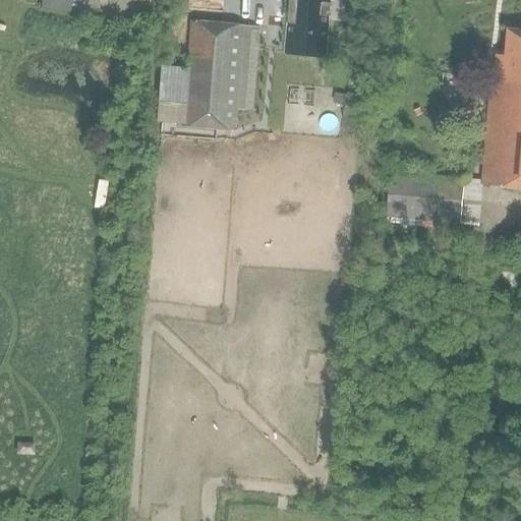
[(43,0),(42,10),(69,16),(72,0),(43,0)]
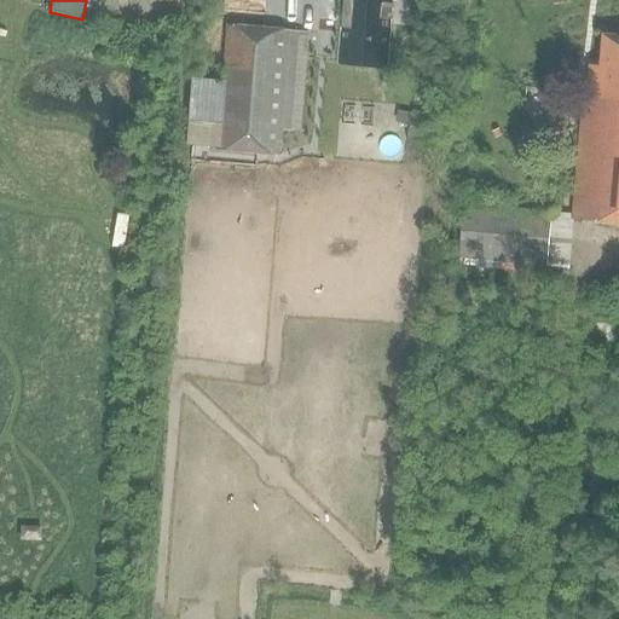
[(346,0),(342,44),(340,64),(386,69),(388,47),(392,0),(346,0)]
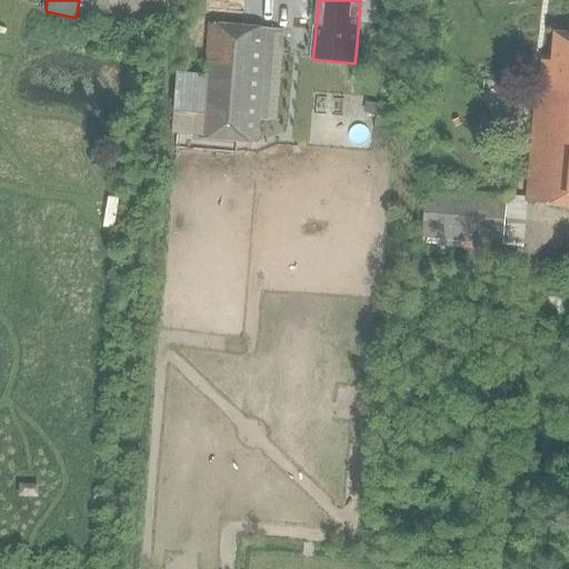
[(286,33),(210,26),(206,78),(177,75),(173,118),(201,120),(199,140),(259,146),(261,123),(277,125),(286,33)]
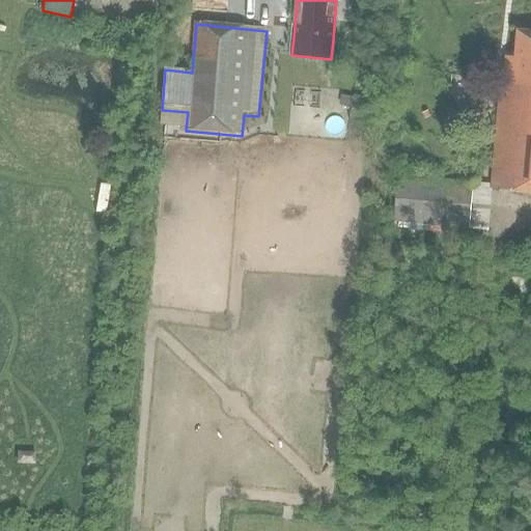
[(502,85),(493,189),(530,192),(530,35),(521,34),(519,59),(509,59),(507,86),(502,85)]
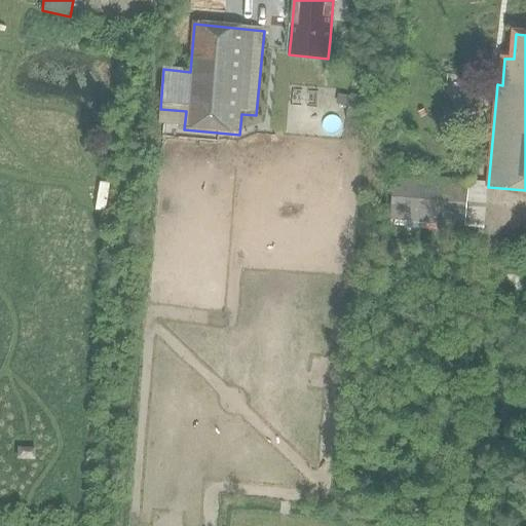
[(463,78),(462,90),(477,91),(478,80),(463,78)]
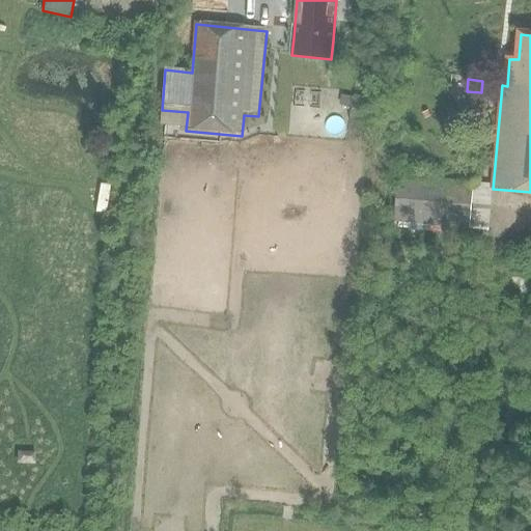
[(467,227),(471,182),(399,176),(395,222),(467,227)]
